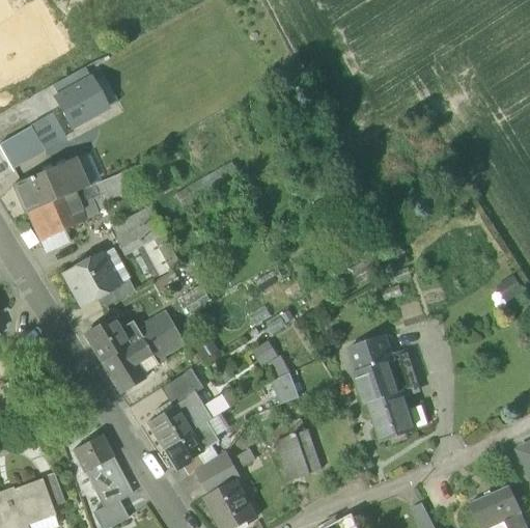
[(84,65),(53,83),(59,94),(91,77),(84,65)]
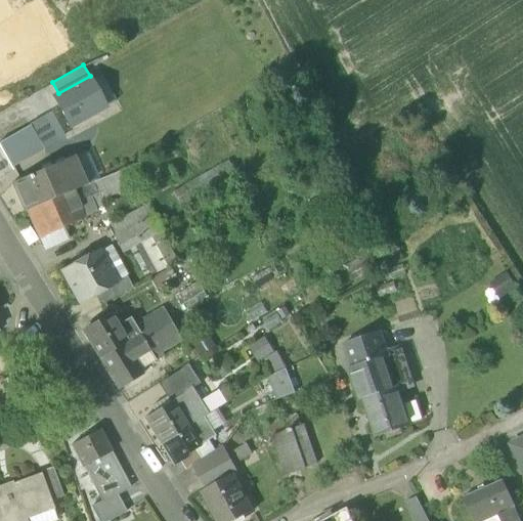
[(101,72),(90,78),(105,103),(117,97),(101,72)]
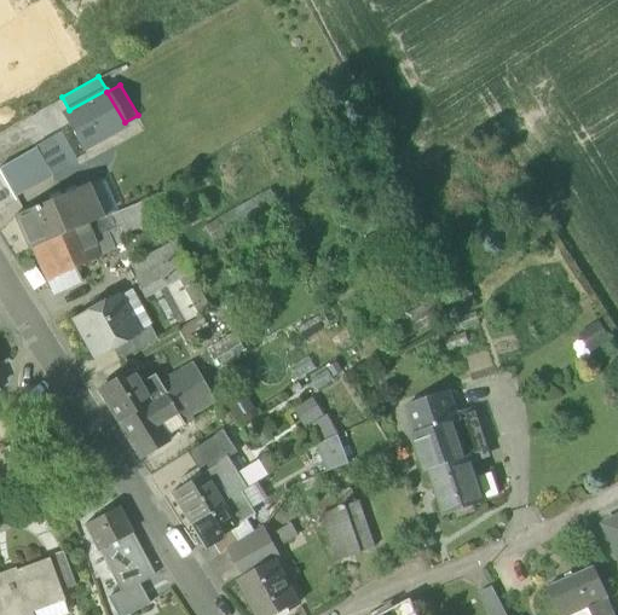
[(84,146),(125,123),(125,122),(107,92),(107,90),(69,110),(64,112),(84,146)]
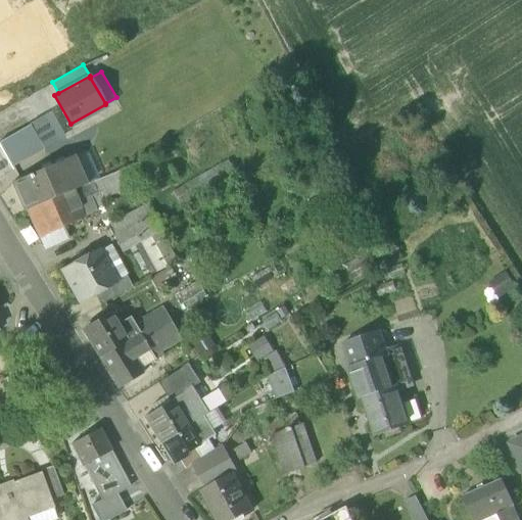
[(65,134),(52,110),(31,123),(43,145),(65,134)]
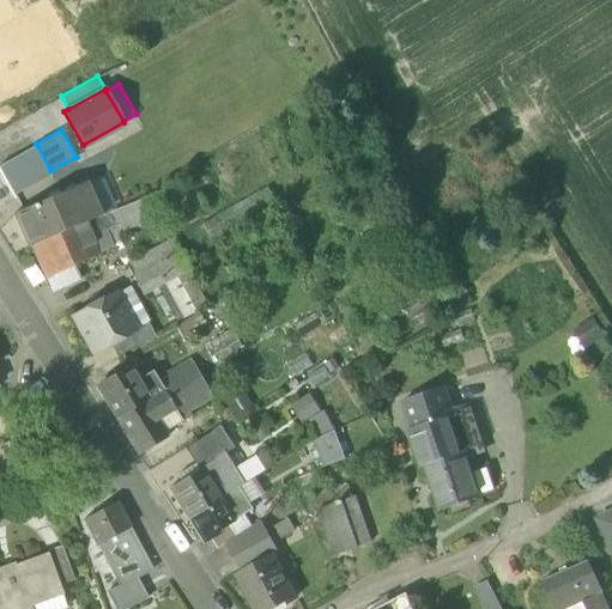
[(0,163),(0,169),(12,192),(50,170),(36,144),(0,163)]
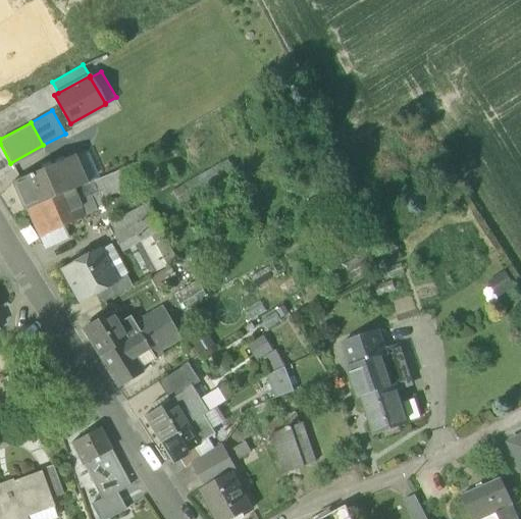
[(93,179),(99,177),(87,149),(68,156),(81,185),(93,179)]
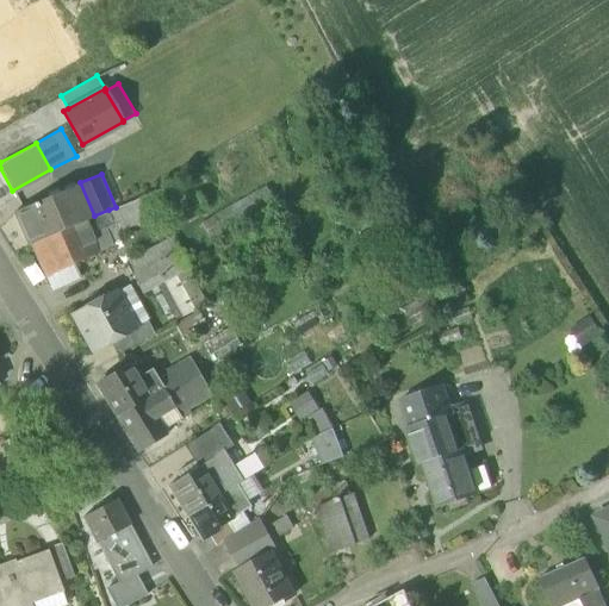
[(17,210),(31,244),(33,243),(86,219),(94,216),(80,182),(17,210)]
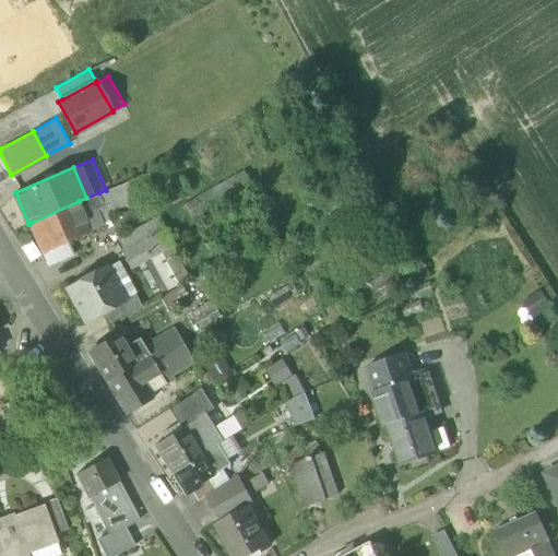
[(247,168),(185,203),(192,217),(254,184),(247,168)]
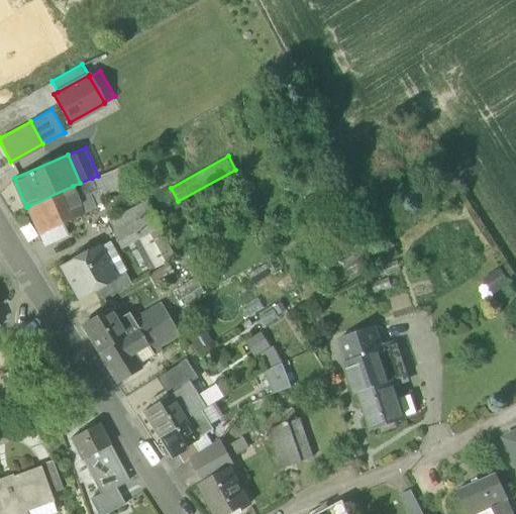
[(109,171),(114,183),(141,171),(137,159),(136,160),(109,171)]
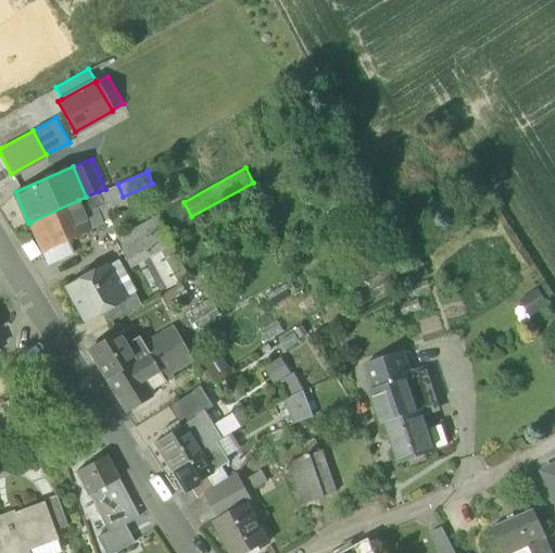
[(30,222),(42,251),(70,239),(91,229),(90,228),(104,223),(102,218),(111,215),(109,210),(125,203),(123,197),(117,184),(105,189),(99,191),(100,193),(104,204),(84,213),(79,202),(78,200),(30,222)]
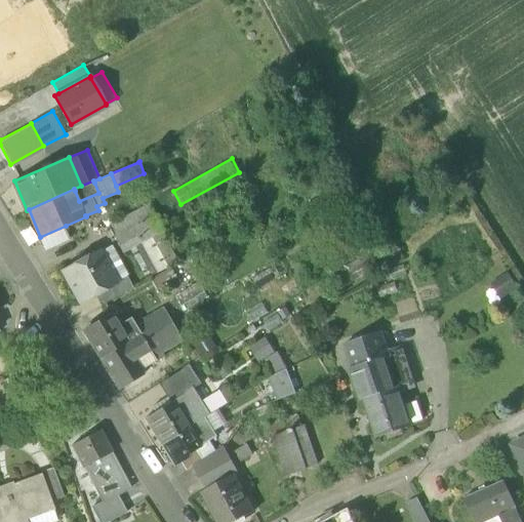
[(93,181),(81,186),(74,189),(75,191),(79,201),(98,193),(94,183),(93,181)]
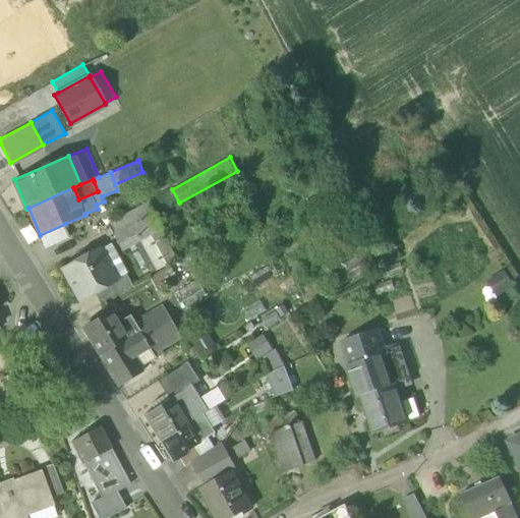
[(129,246),(146,276),(178,257),(147,200),(107,224),(121,250),(129,246)]
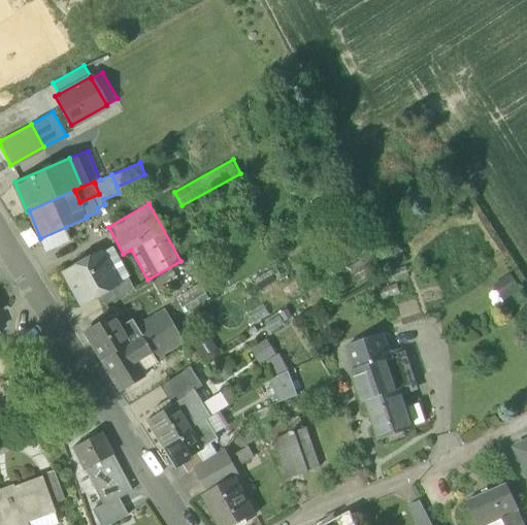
[(71,239),(66,227),(40,238),(44,245),(50,249),(71,239)]
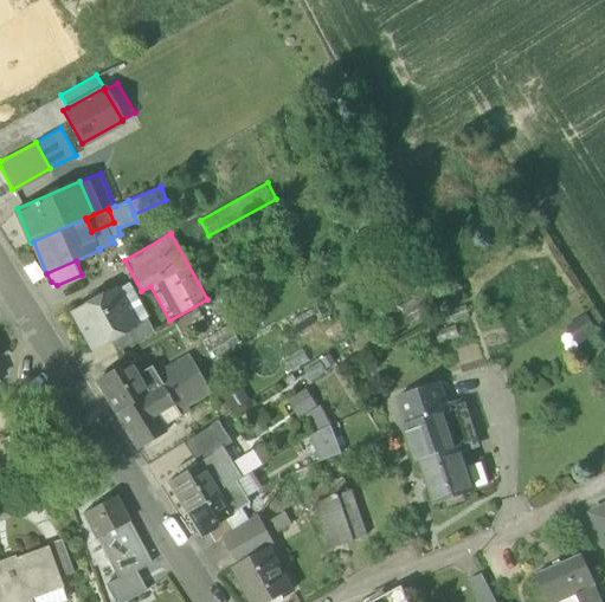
[(129,279),(114,287),(134,323),(147,316),(149,315),(129,279)]
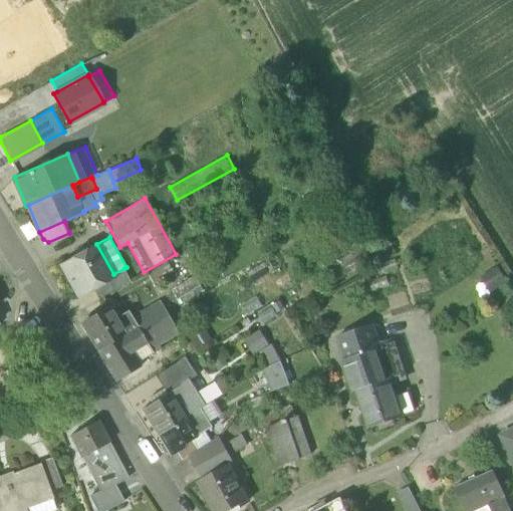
[(61,264),(78,295),(93,287),(113,276),(113,274),(96,244),(61,264)]
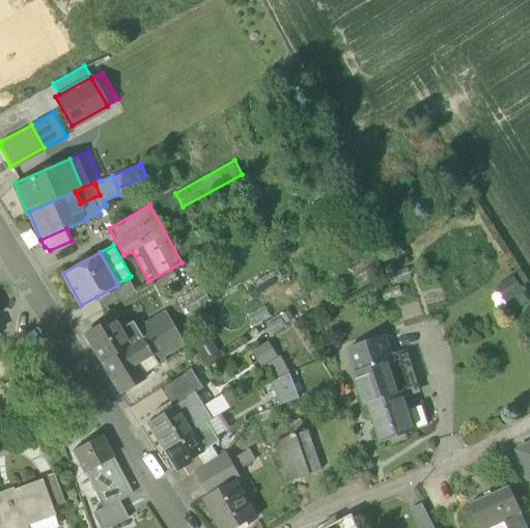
[(280,267),(256,279),(262,289),(285,278),(280,267)]
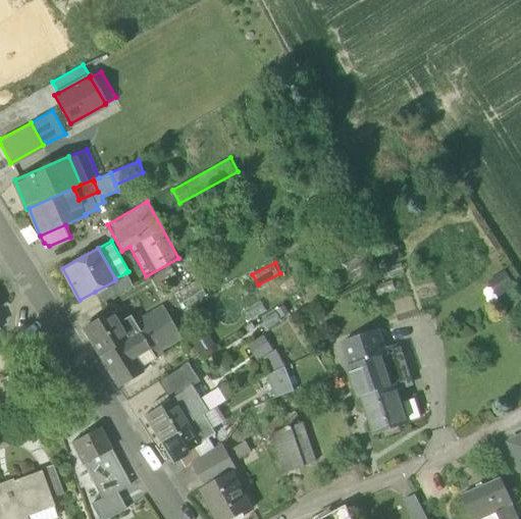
[(150,275),(155,286),(175,274),(169,265),(150,275)]
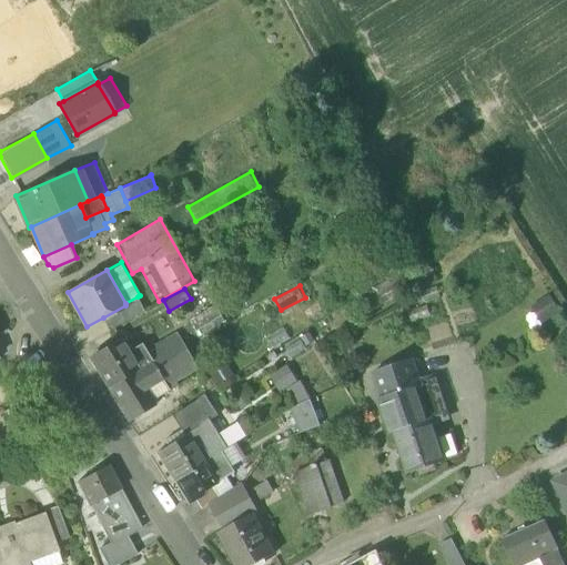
[(563,310),(552,292),(532,304),(543,322),(563,310)]
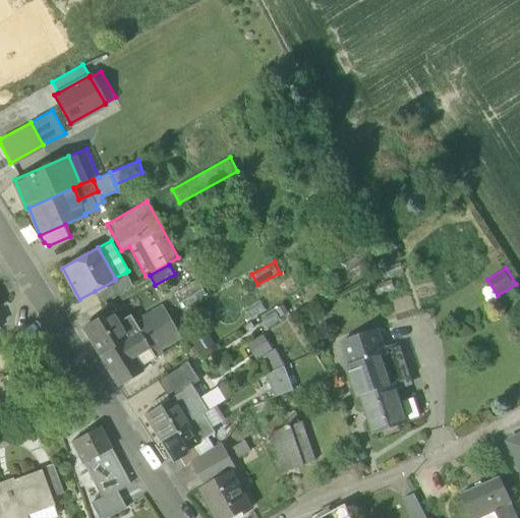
[(95,291),(101,301),(132,284),(126,272),(115,278),(115,280),(95,291)]
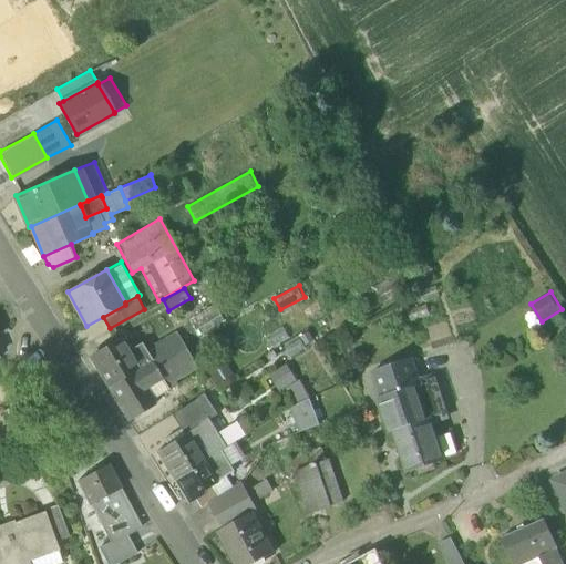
[(428,303),(408,308),(412,320),(431,315),(428,303)]
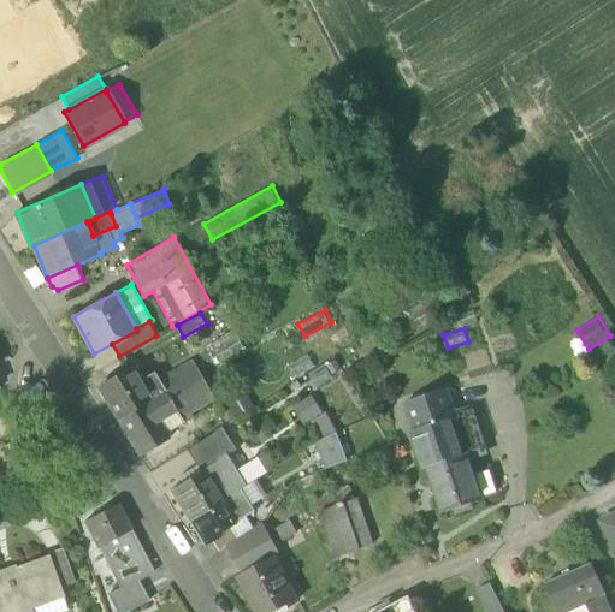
[(236,334),(208,350),(217,363),(244,348),(236,334)]
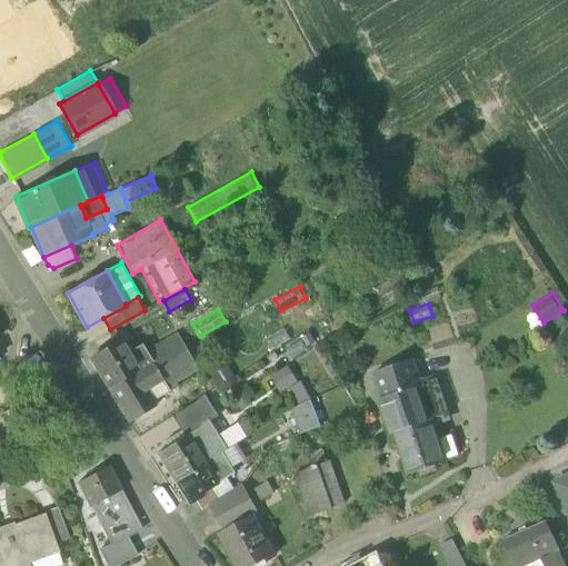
[(267,337),(273,348),(292,337),(285,326),(267,337)]
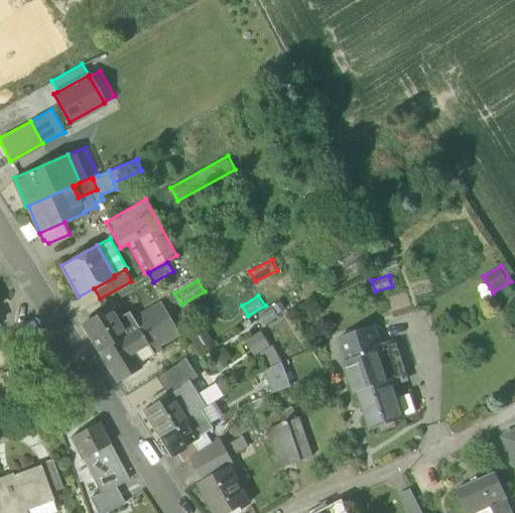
[(82,325),(98,352),(137,327),(132,318),(130,316),(127,311),(115,318),(108,307),(82,325)]
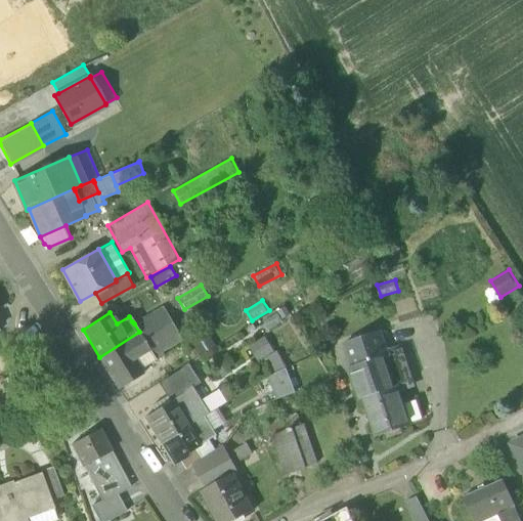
[(134,323),(139,332),(159,320),(154,312),(134,323)]
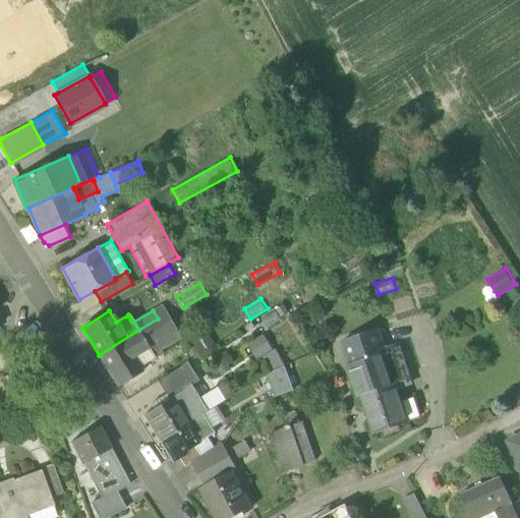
[(149,346),(154,354),(182,337),(167,312),(158,319),(165,330),(146,342),(149,346)]
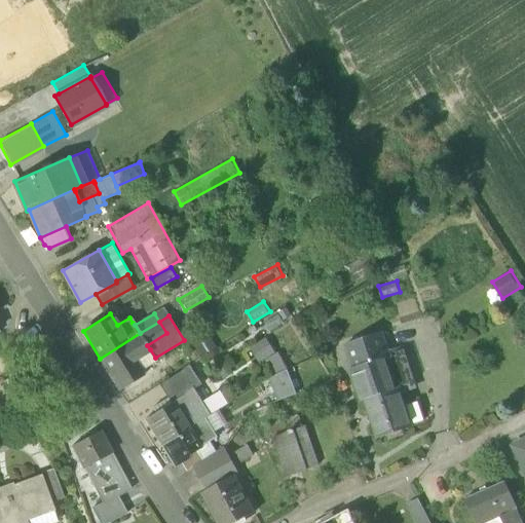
[(166,333),(159,322),(140,333),(146,343),(147,345),(166,333)]
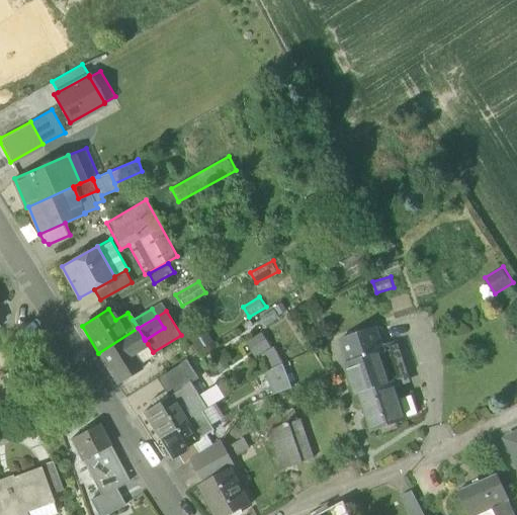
[(357,393),(361,392),(360,391),(386,381),(376,351),(383,349),(375,326),(342,337),(350,360),(346,361),(357,393)]
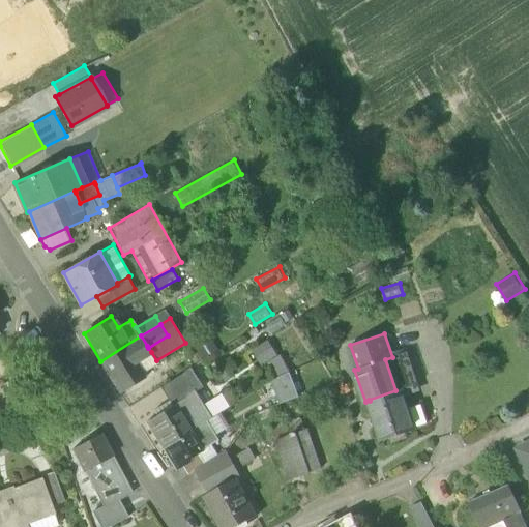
[(147,346),(141,335),(100,361),(120,392),(145,377),(143,373),(136,361),(151,352),(148,348),(147,346)]
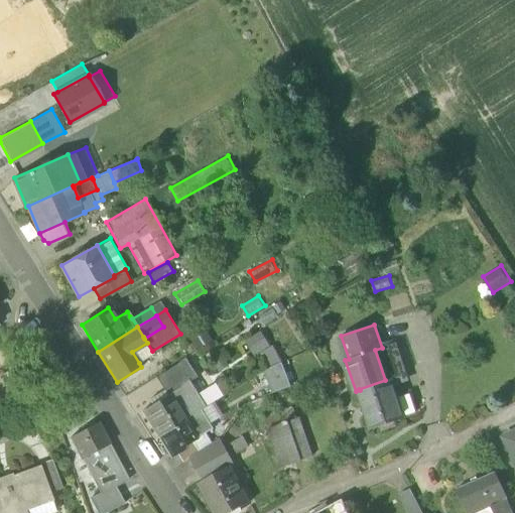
[(207,327),(190,337),(199,350),(215,340),(207,327)]
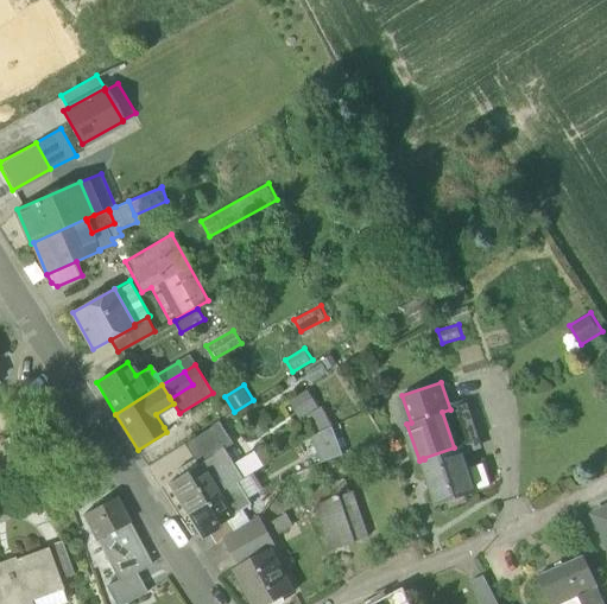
[(310,413),(321,406),(309,388),(290,400),(302,418),(310,413)]
